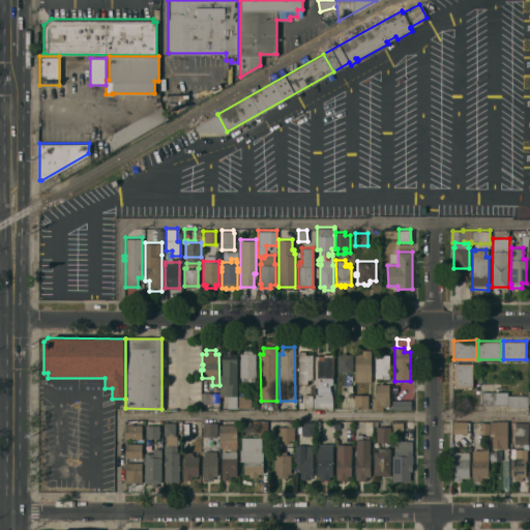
[(236,395),(221,395),(221,376),(222,376),(222,353),(227,353),(227,350),(232,350),(232,353),(236,353),(236,395)]
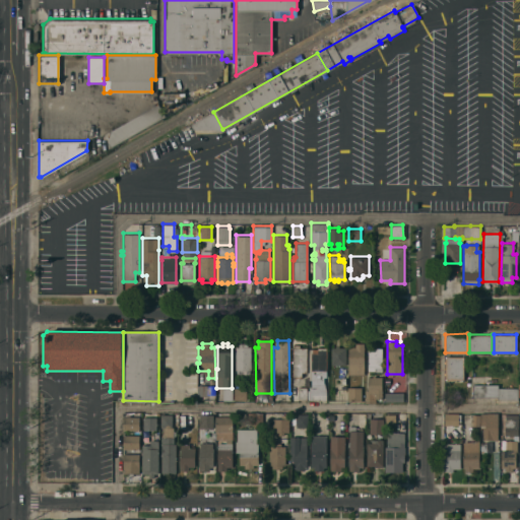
[(247,343),(247,346),(250,346),(250,374),(238,374),(236,374),(236,370),(235,346),(238,346),(238,343),(247,343)]
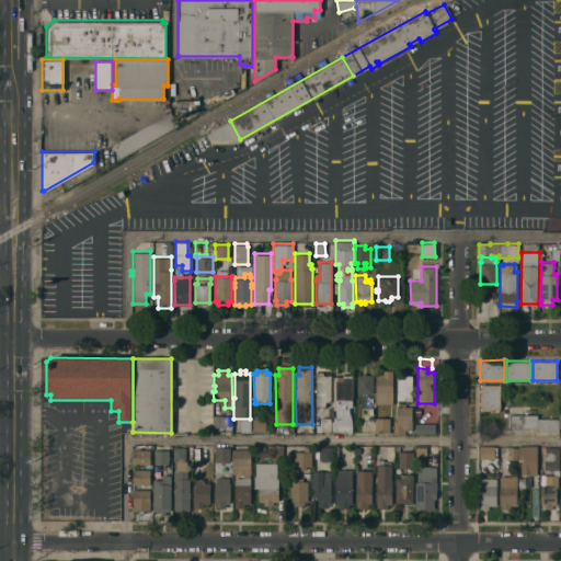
[(392,404),(375,404),(375,375),(382,374),(382,370),(392,370),(392,374),(392,404)]
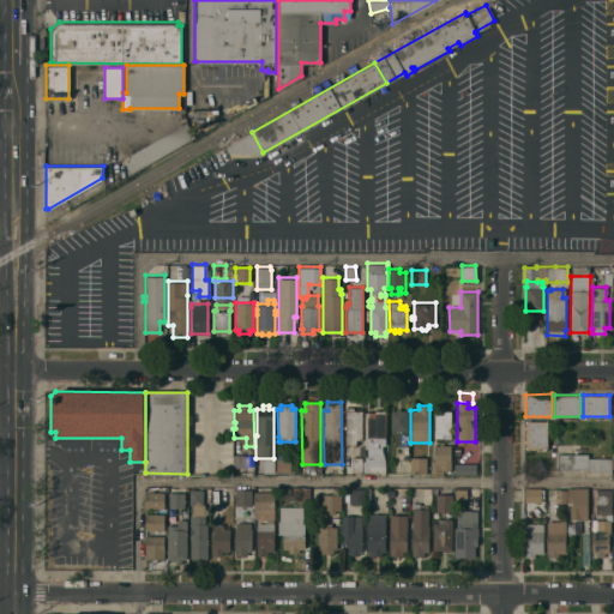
[(356,445),(345,445),(345,407),(354,407),(354,410),(362,410),(362,440),(356,440),(356,445)]
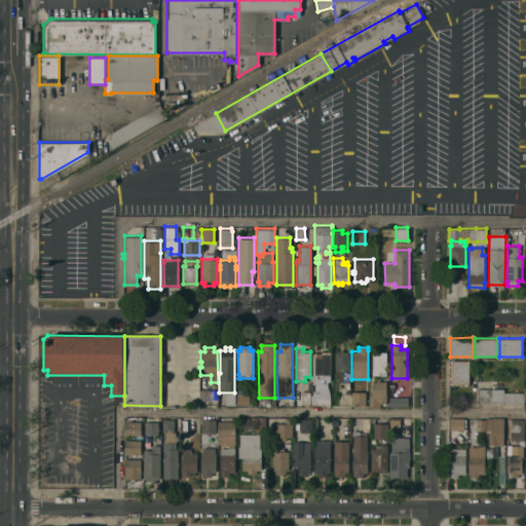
[(334,351),(339,351),(339,350),(342,350),(342,351),(349,351),(349,369),(343,369),(343,370),(341,370),(341,369),(335,369),(334,351)]
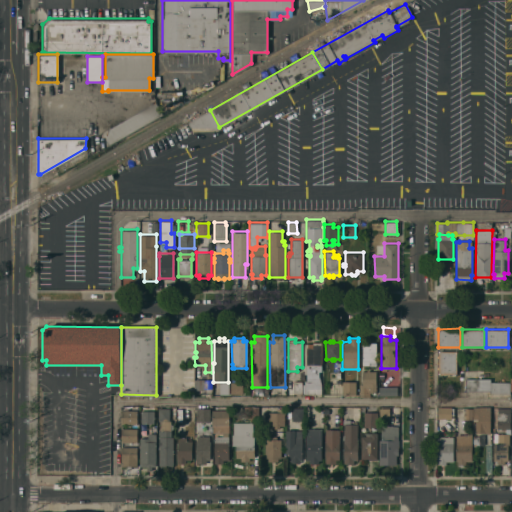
[(318,371),(318,375),(321,382),(321,394),(306,394),(306,365),(306,347),(307,347),(307,343),(312,343),(312,342),(321,343),(320,371),(318,371)]
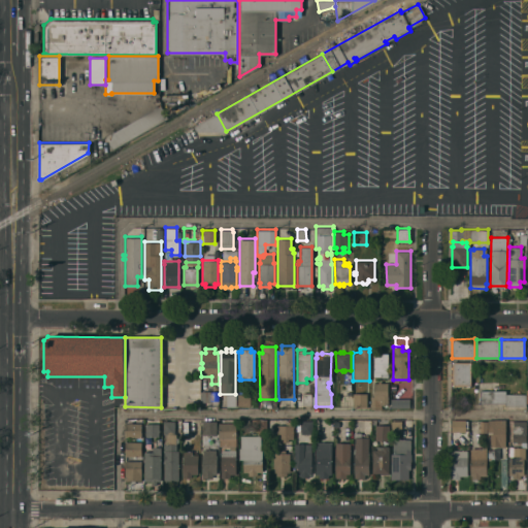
[(388,373),(390,373),(390,376),(388,376),(373,376),(373,353),(387,353),(388,373)]
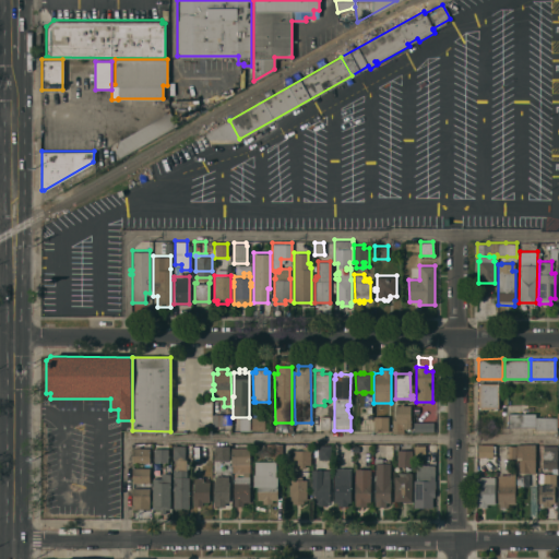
[(498,407),(478,408),(478,383),(498,383),(498,407)]
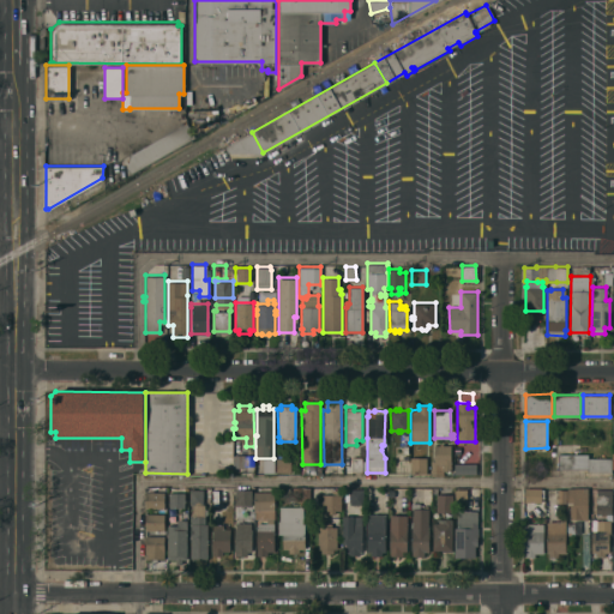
[(431,475),(431,461),(434,461),(434,445),(439,445),(439,443),(443,443),(443,445),(451,445),(451,470),(449,470),(449,471),(446,471),(446,470),(443,470),(443,475),(431,475)]
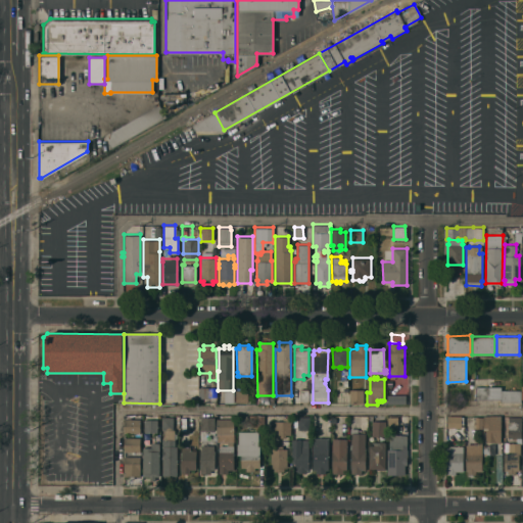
[(475,398),(475,386),(501,386),(501,390),(501,398),(475,398)]
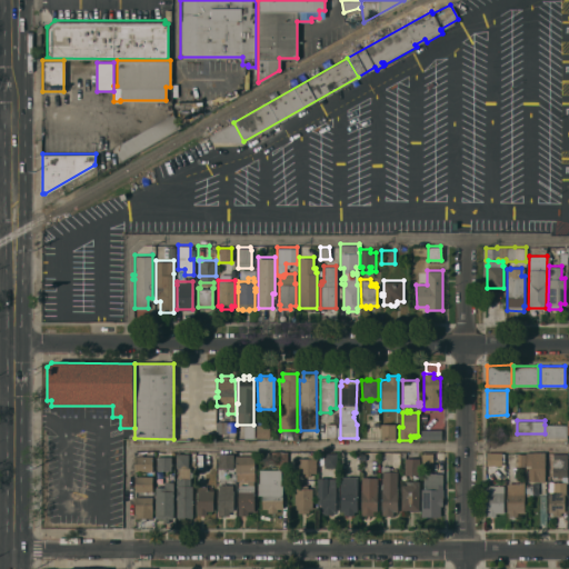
[(227,421),(227,422),(235,421),(235,432),(227,432),(227,433),(217,433),(216,421),(217,421),(227,421)]
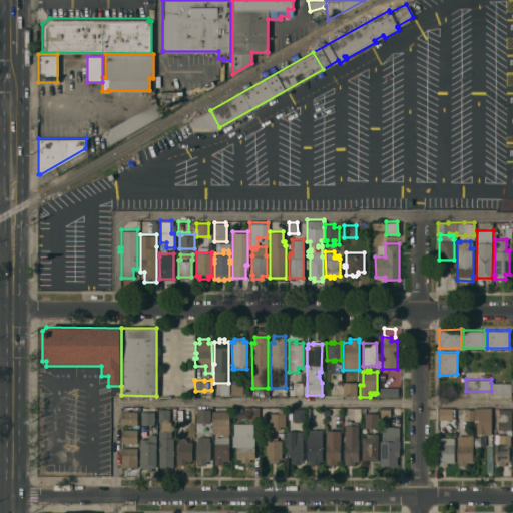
[(294,382),(305,382),(305,392),(304,392),(304,395),(294,395),(294,382)]
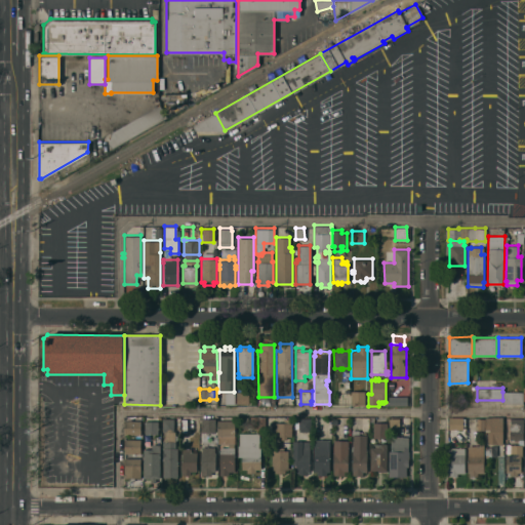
[(364,404),(351,405),(351,391),(364,391),(364,404)]
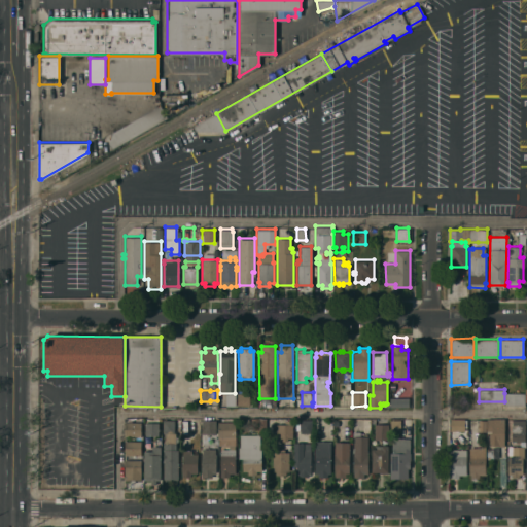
[(237,406),(237,393),(249,393),(249,405),(237,406)]
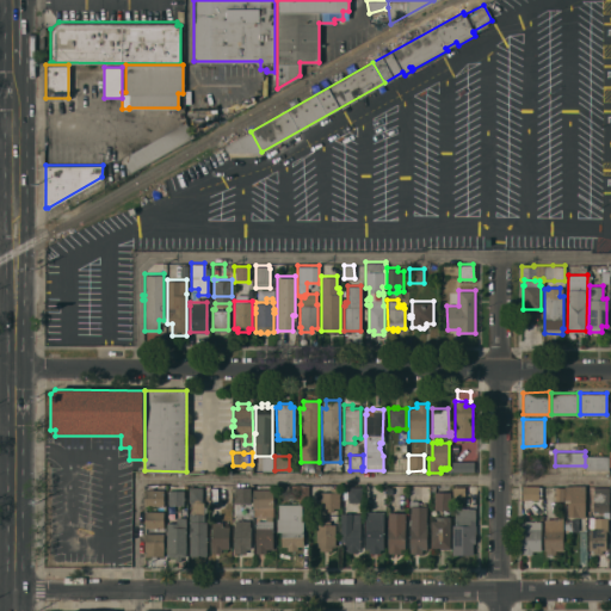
[(585,456),(608,456),(608,469),(585,469),(585,466),(585,456)]
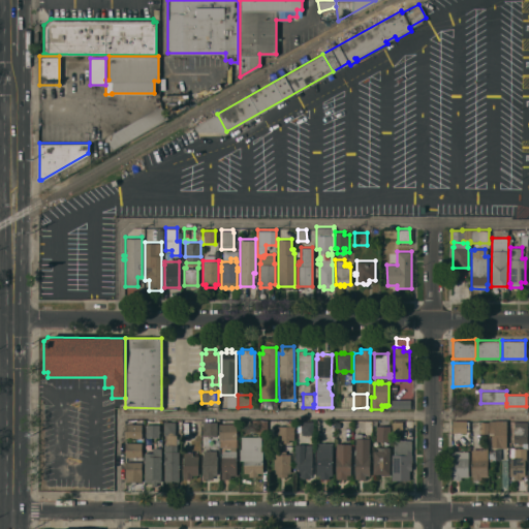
[(391,409),(409,409),(409,400),(391,400),(391,409)]
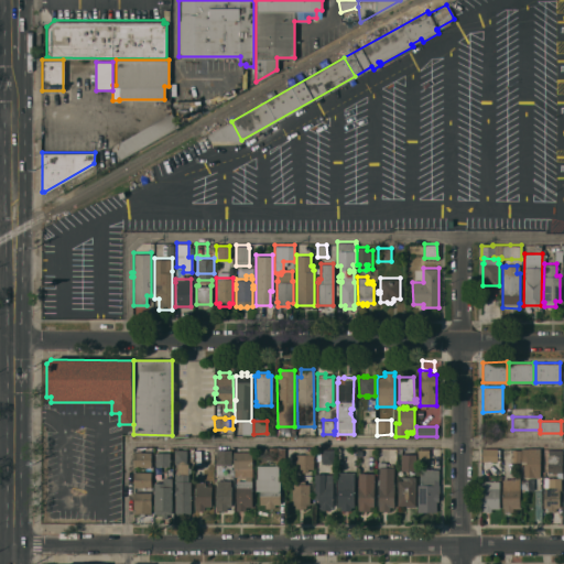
[(261,459),(261,452),(268,452),(268,447),(284,447),(284,459),(261,459)]
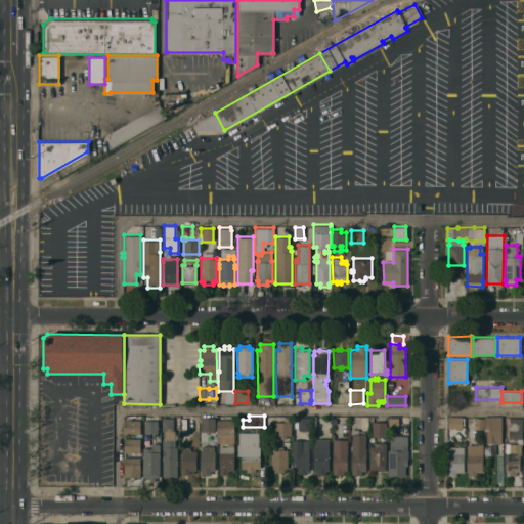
[(298,430),(298,417),(310,417),(310,430),(298,430)]
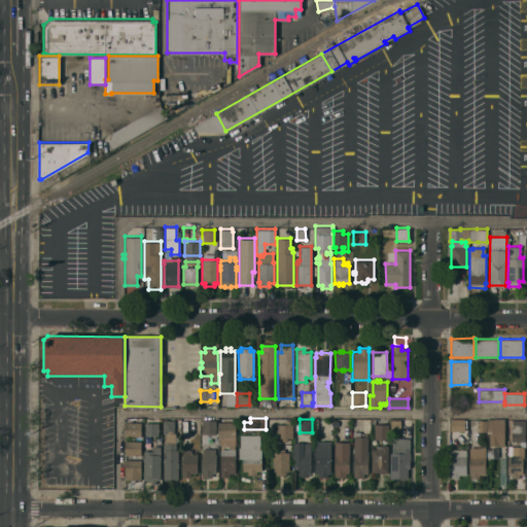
[(450,430),(450,419),(463,419),(463,430),(450,430)]
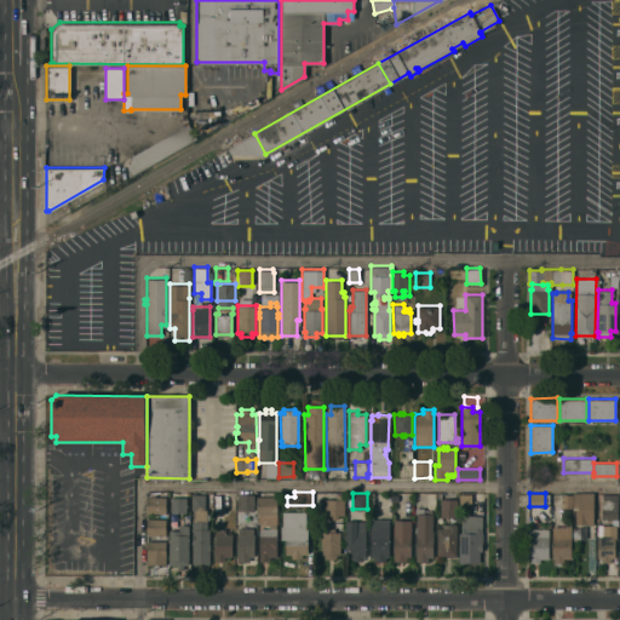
[(593,524),(585,526),(585,524),(575,524),(575,510),(578,510),(578,507),(574,507),(574,493),(593,493),(593,524)]
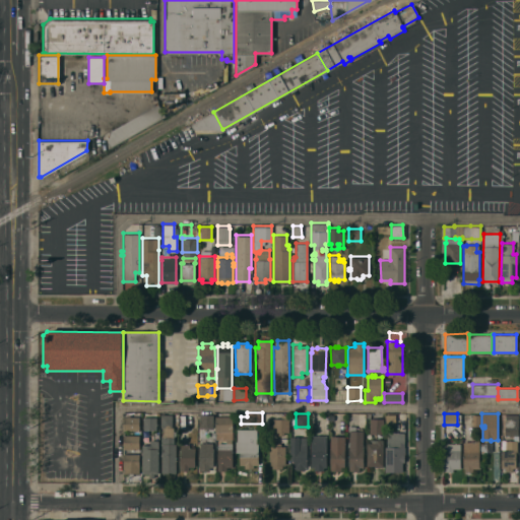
[(123,430),(123,416),(126,416),(126,414),(129,414),(129,416),(138,416),(138,430),(123,430)]
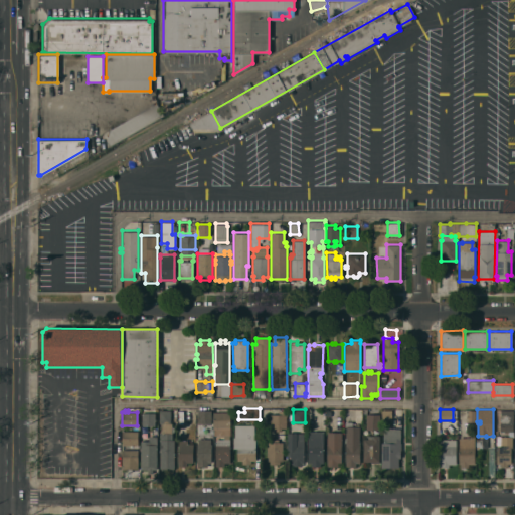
[(173,469),(172,469),(172,470),(160,470),(160,469),(159,469),(160,433),(161,433),(161,423),(159,423),(159,410),(170,410),(170,422),(171,422),(171,439),(173,439),(173,469)]
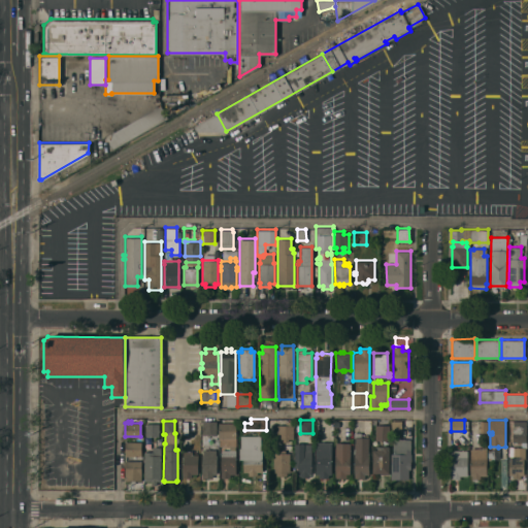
[(193,434),(182,434),(182,421),(193,421),(193,434)]
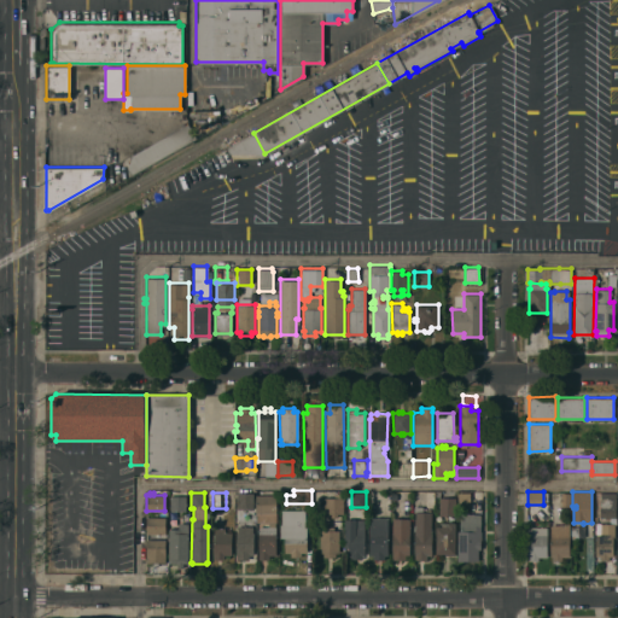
[(252,493),(252,508),(237,508),(237,493),(252,493)]
